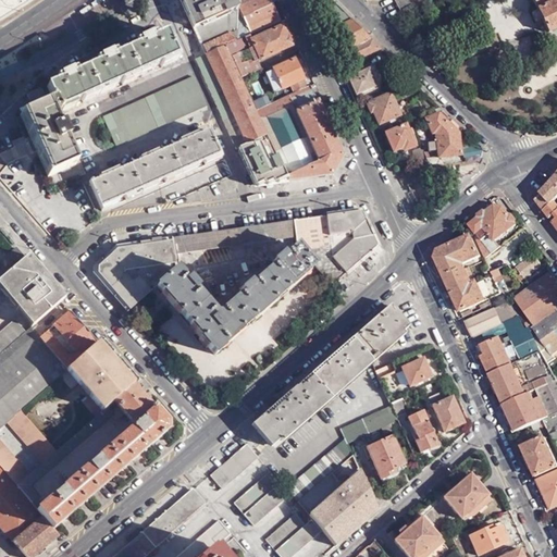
[(178,0),(205,56),(224,47),(235,42),(237,0),(178,0)]
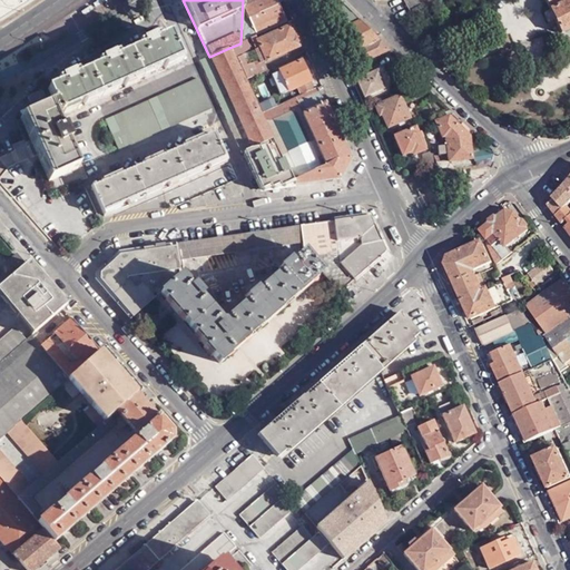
[(243,0),(241,43),(254,37),(287,21),(277,0),(243,0)]
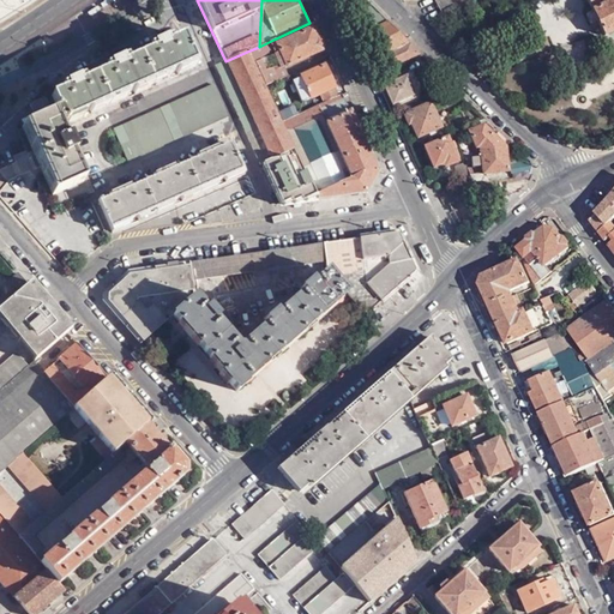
[(350,0),(383,71),(419,56),(408,43),(363,0),(350,0)]
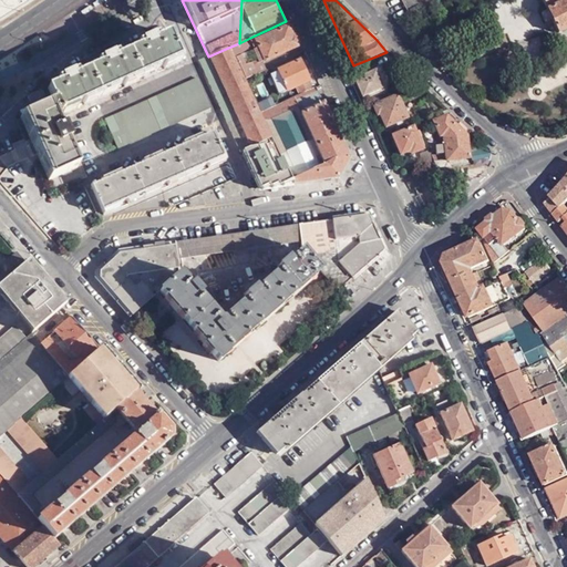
[(400,0),(409,14),(433,0),(400,0)]
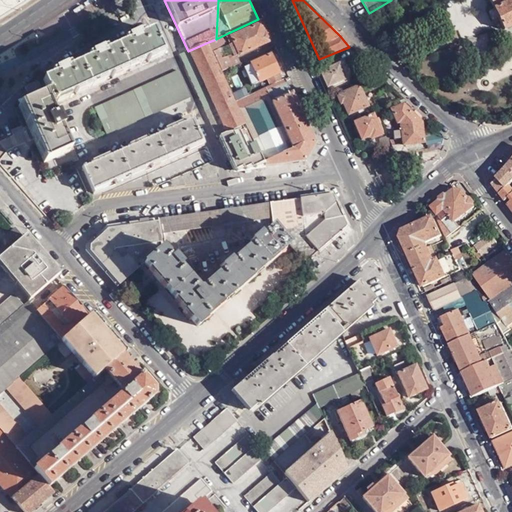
[(391,0),(369,13),(369,14),(392,0),(391,0)]
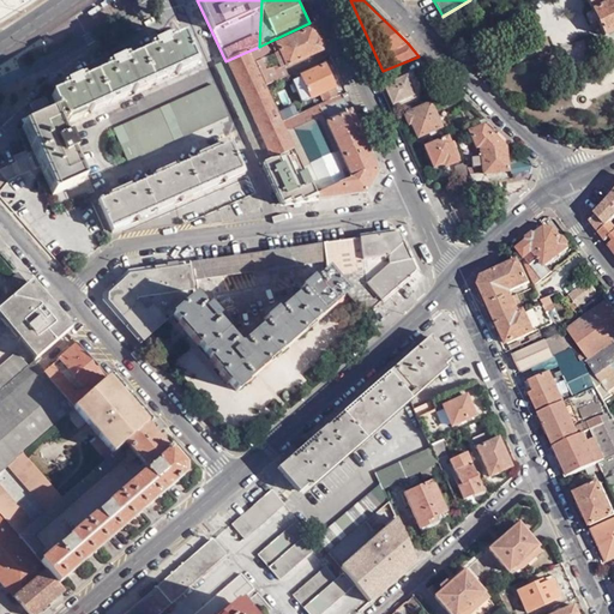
[(613,0),(585,0),(591,13),(585,16),(590,25),(596,22),(603,37),(613,31),(613,0)]
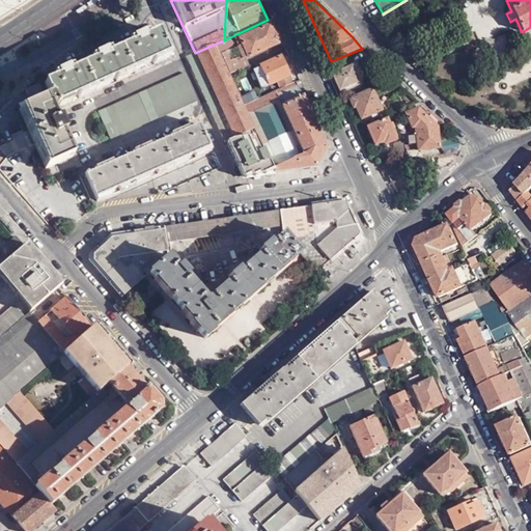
[(224,40),(214,45),(228,76),(247,66),(244,60),(278,45),(270,25),(267,26),(266,24),(254,30),(255,31),(239,38),(236,34),(224,40)]
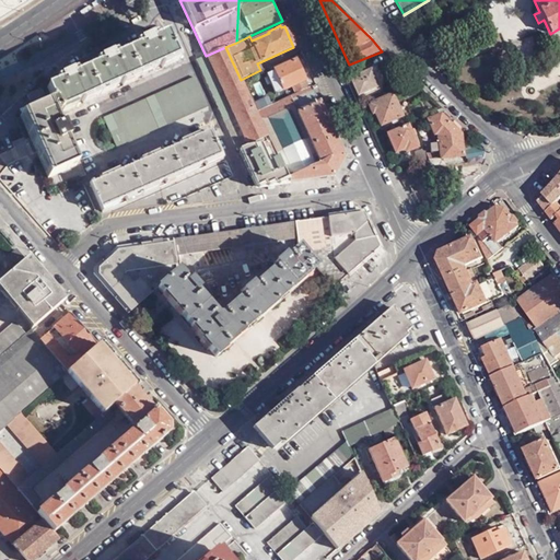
[(47,89),(50,95),(51,100),(59,116),(179,62),(167,35),(155,39),(153,35),(143,39),(133,44),(136,48),(116,57),(114,54),(104,58),(95,62),(97,67),(76,77),(73,72),(63,77),(55,80),(57,84),(47,89)]
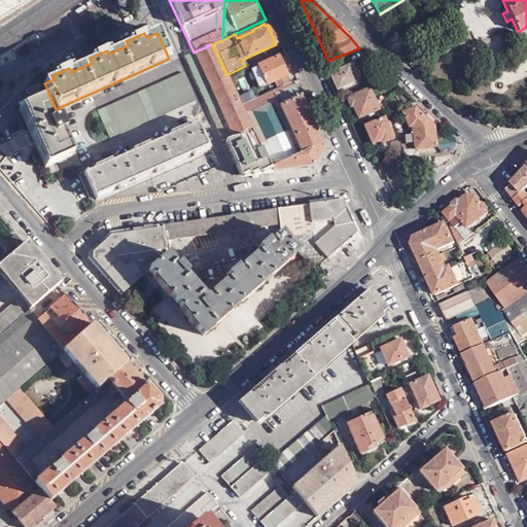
[(212,44),(194,53),(184,57),(223,142),(225,141),(252,130),(241,105),(237,97),(226,75),(212,44)]
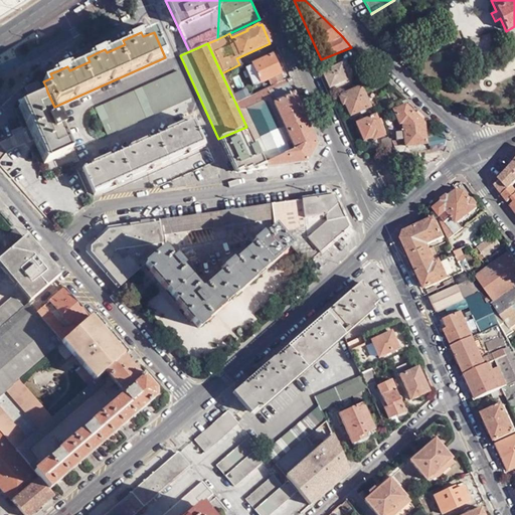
[(273,87),(285,81),(273,55),(245,66),(253,86),(269,79),(273,87)]
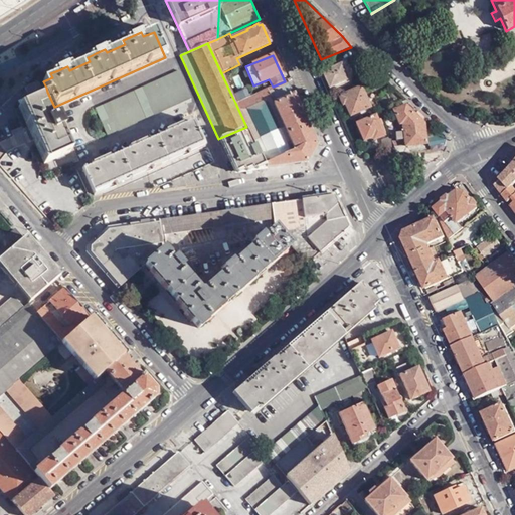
[(327,70),(334,87),(335,89),(350,81),(342,64),(327,70)]
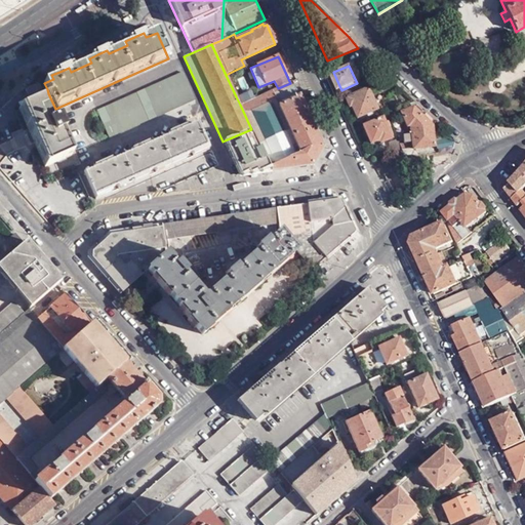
[(328,74),(335,90),(340,88),(333,72),(328,74)]
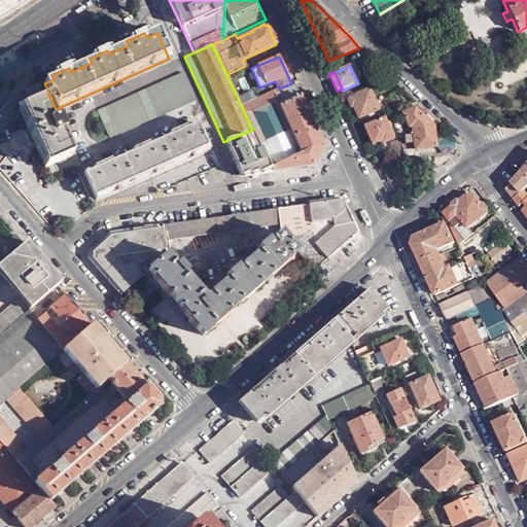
[(183,74),(97,111),(103,125),(109,138),(196,101),(183,74)]
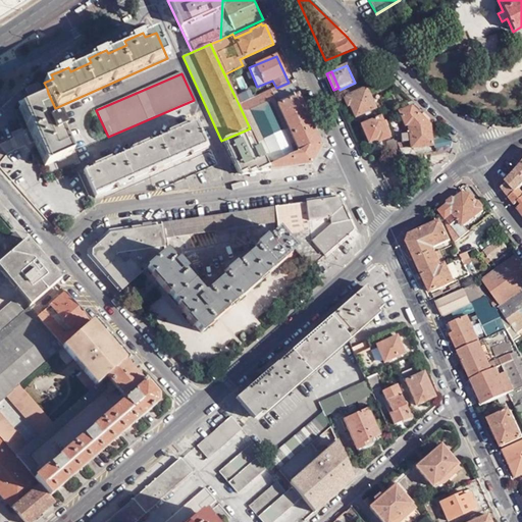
[(44,83),(43,81),(24,88),(30,99),(43,93),(42,91),(47,89),(44,83)]
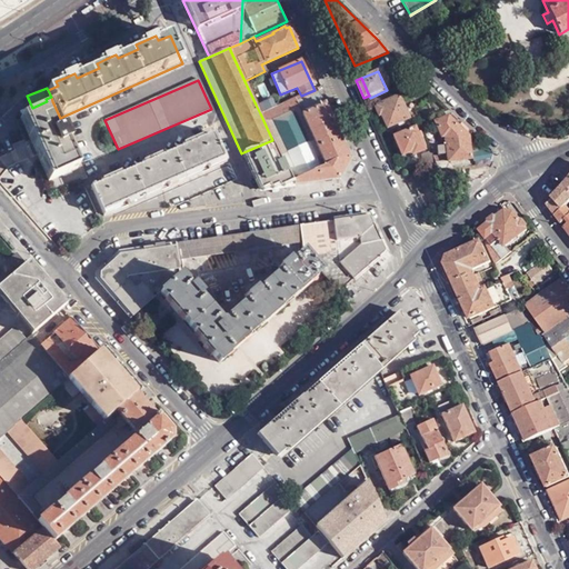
[(260,113),(272,140),(295,186),(339,179),(349,160),(317,89),(315,90),(301,96),(276,107),(260,113)]
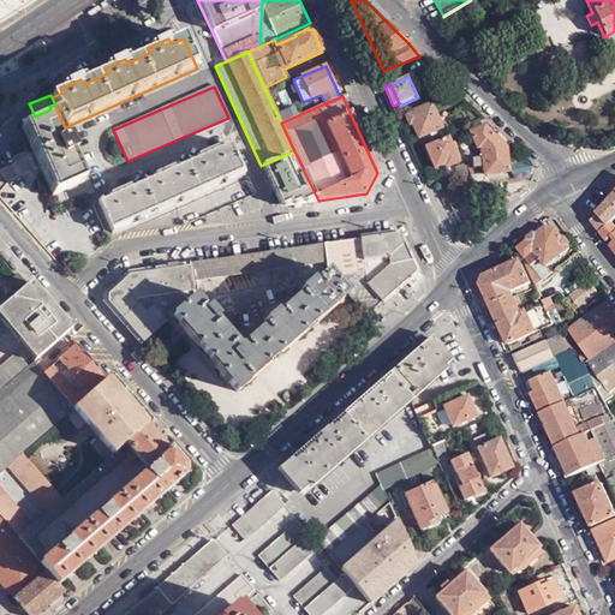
[(293,106),(276,113),(281,123),(298,115),(293,106)]
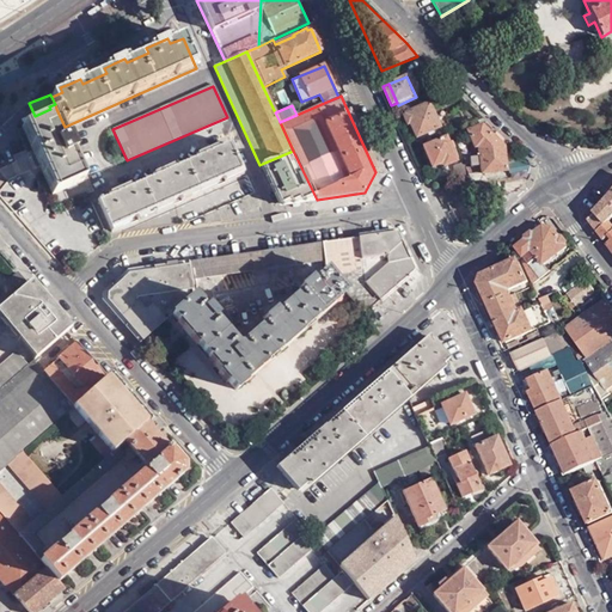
[(441,132),(429,105),(407,115),(417,141),(418,141),(420,144),(429,140),(428,136),(441,132)]
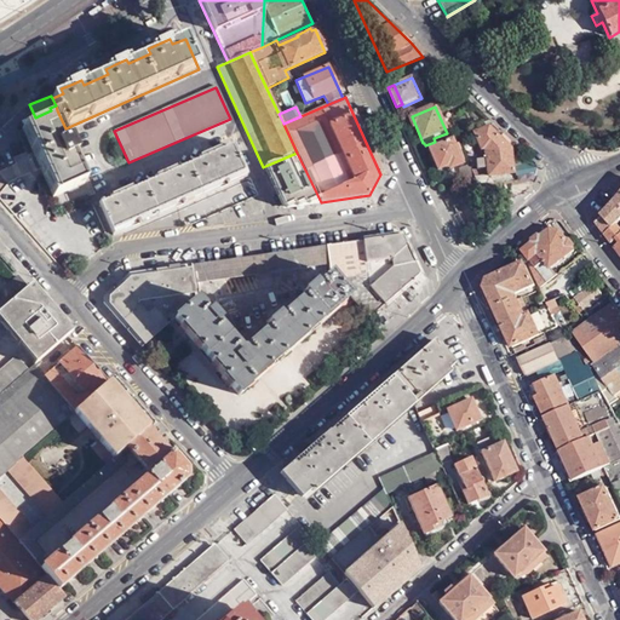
[(58,210),(95,194),(65,128),(57,110),(22,126),(58,210)]
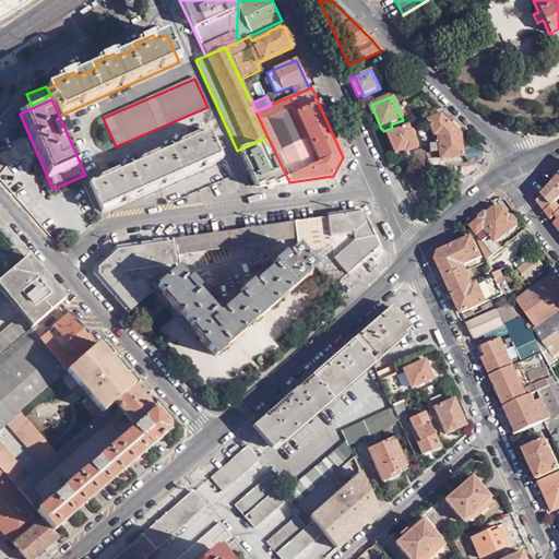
[(425,154),(429,167),(439,165),(442,159),(463,156),(461,138),(441,116),(427,122),(435,142),(440,141),(440,143),(432,145),(433,151),(425,154)]
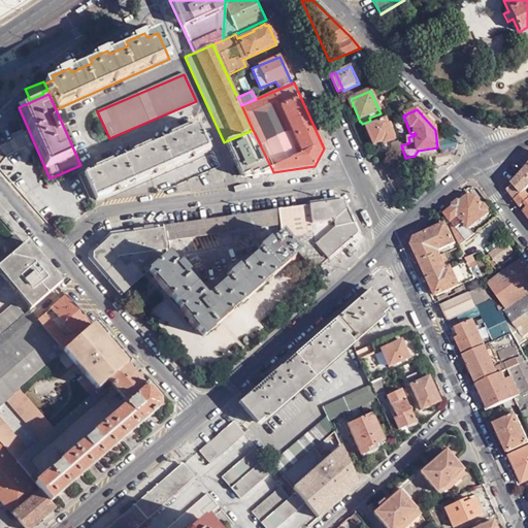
[(394,139),(385,120),(365,128),(372,145),(380,143),(382,144),(394,139)]
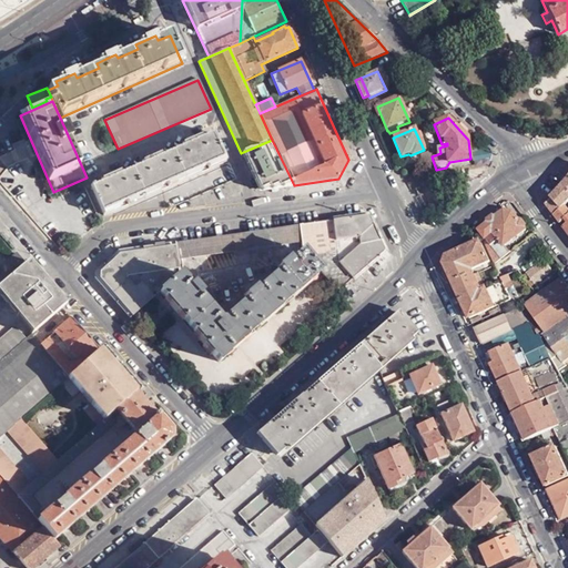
[(90,186),(103,216),(227,162),(215,133),(203,139),(202,137),(192,140),(183,144),(184,148),(162,156),(161,153),(152,156),(141,162),(143,165),(121,174),(120,171),(113,174),(102,179),(104,182),(94,186),(93,184),(90,186)]
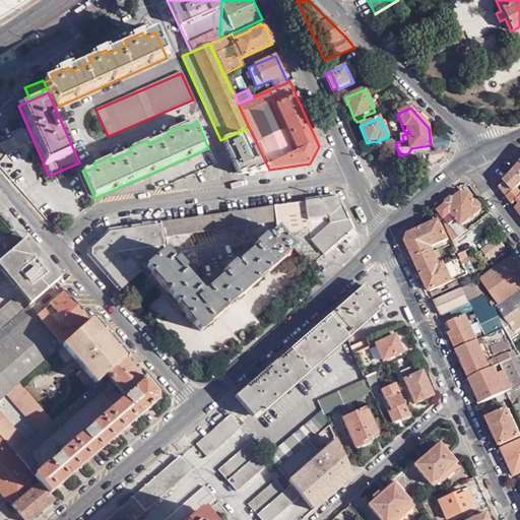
[(249,128),(222,139),(240,174),(269,170),(249,128)]
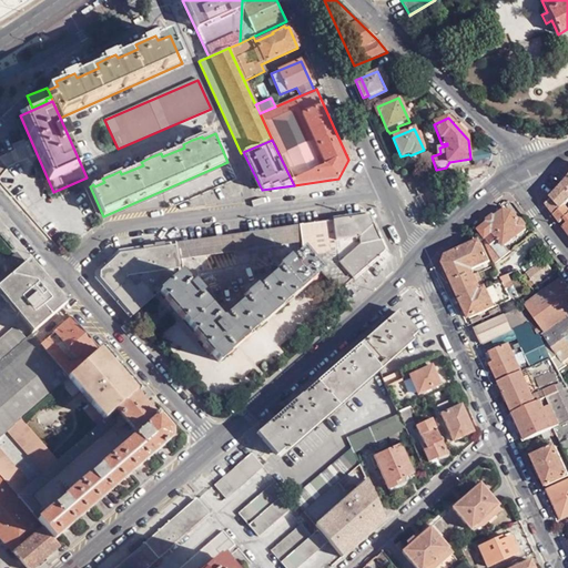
[(567,179),(563,185),(547,205),(567,233),(567,211),(565,206),(567,202),(567,179)]
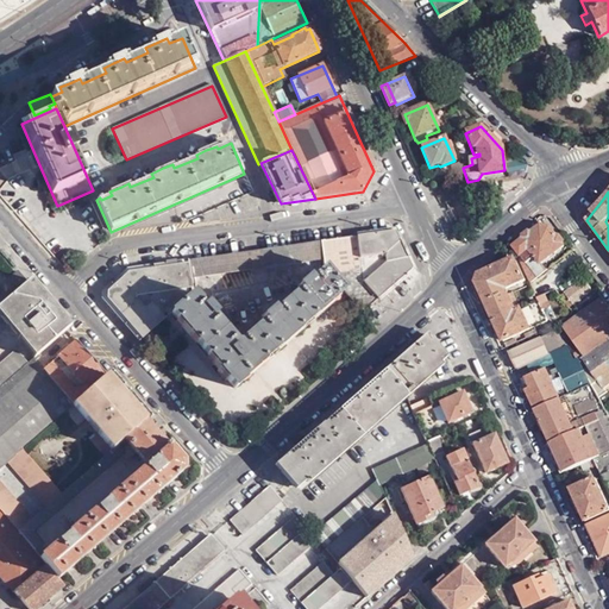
[(540,228),(515,248),(522,259),(534,280),(545,271),(540,264),(564,246),(551,228),(540,228)]
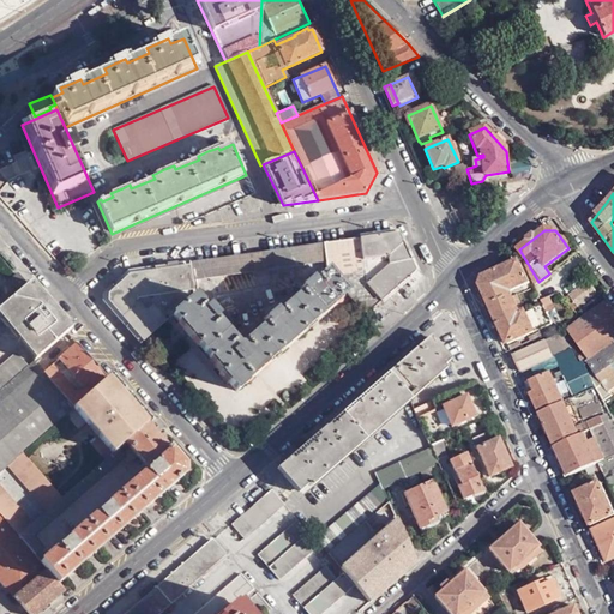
[(347,293),(366,315),(416,274),(398,234),(323,244),(326,263),(327,272),(347,293)]
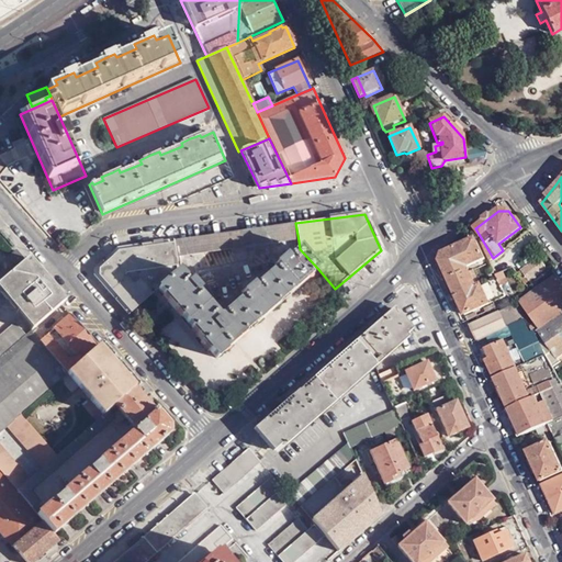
[(299,240),(295,223),(240,232),(243,248),(299,240)]
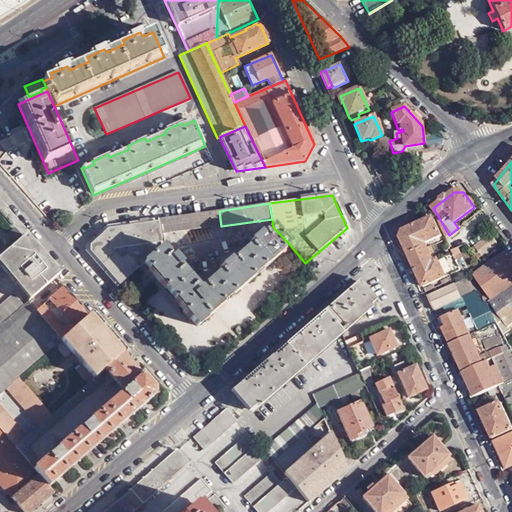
[(219,211),(210,212),(212,227),(221,226),(219,211)]
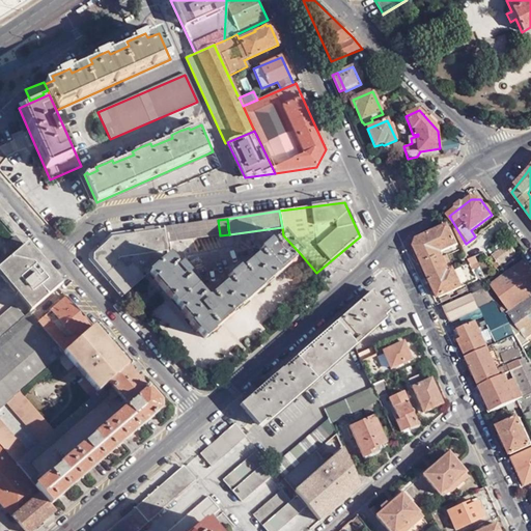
[(218,220),(165,227),(167,243),(220,235),(218,220)]
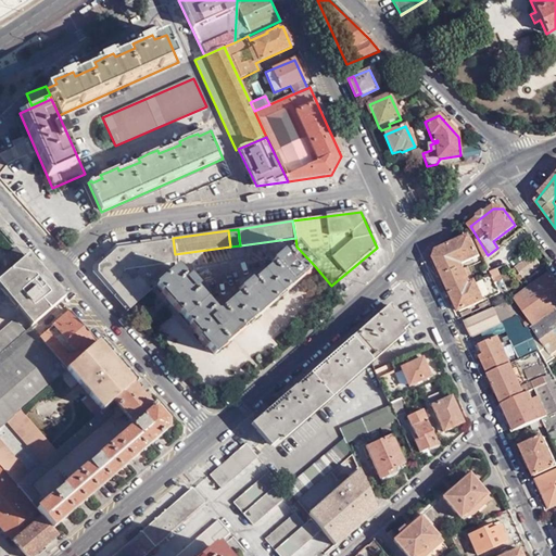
[(434,258),(444,278),(464,269),(462,264),(479,255),(471,237),(439,251),(434,258)]
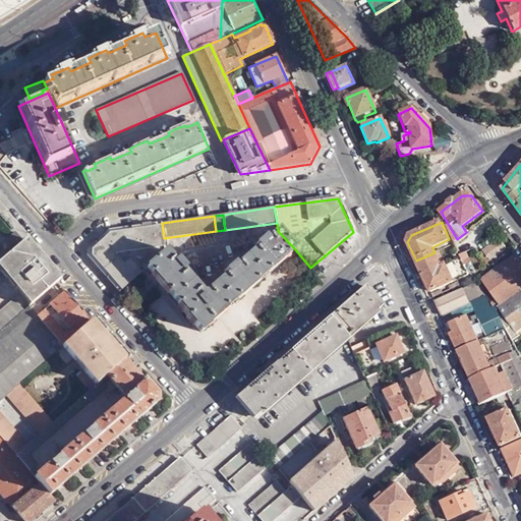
[(457,239),(447,222),(445,223),(454,241),(457,240),(457,239)]
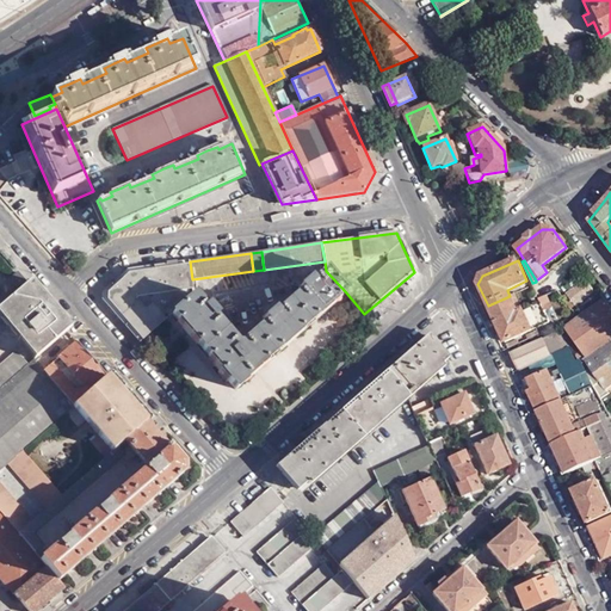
[(103,301),(140,343),(172,314),(193,295),(192,279),(190,261),(128,271),(103,292),(103,301)]
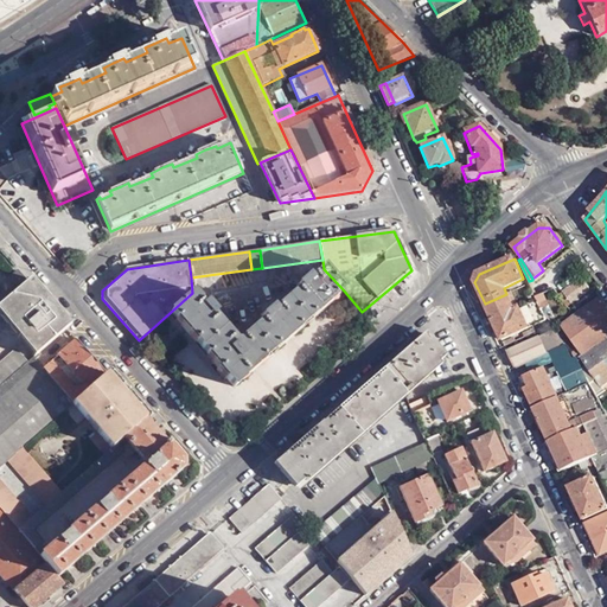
[(192,293),(171,312),(221,369),(219,370),(234,385),(242,378),(241,377),(320,308),(343,289),(324,269),(314,278),(312,275),(298,286),(300,288),(278,308),(275,306),(262,317),(264,319),(240,340),(235,340),(216,319),(218,318),(206,304),(204,306),(192,293)]
